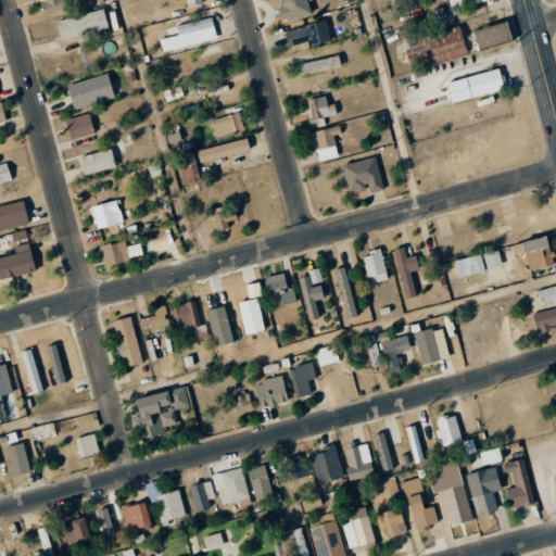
[(64,8),(61,0),(39,0),(45,14),(64,8)]
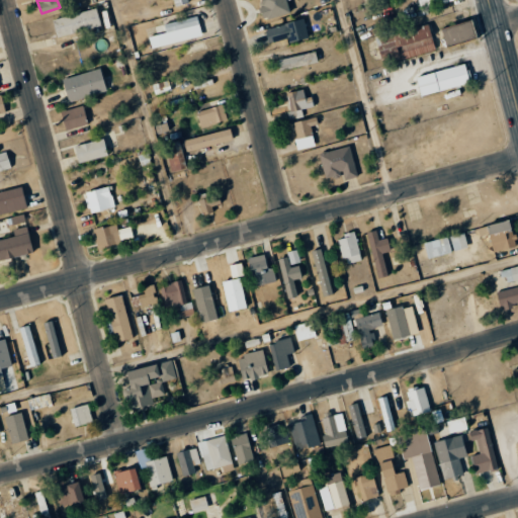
[(261,0),(262,1),(258,2),(264,20),(292,11),(288,0),(261,0)]
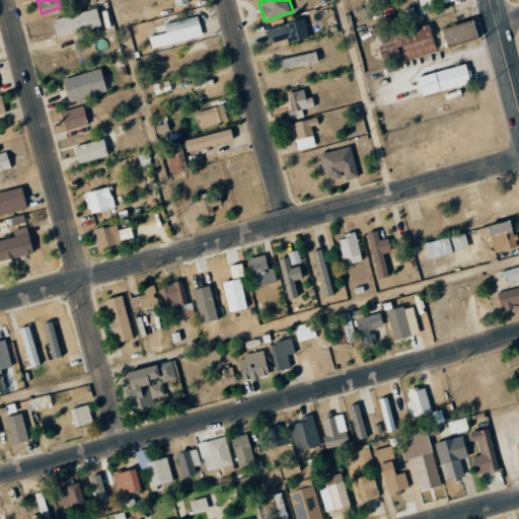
[(419,0),(421,8),(457,1),(457,0),(419,0)]
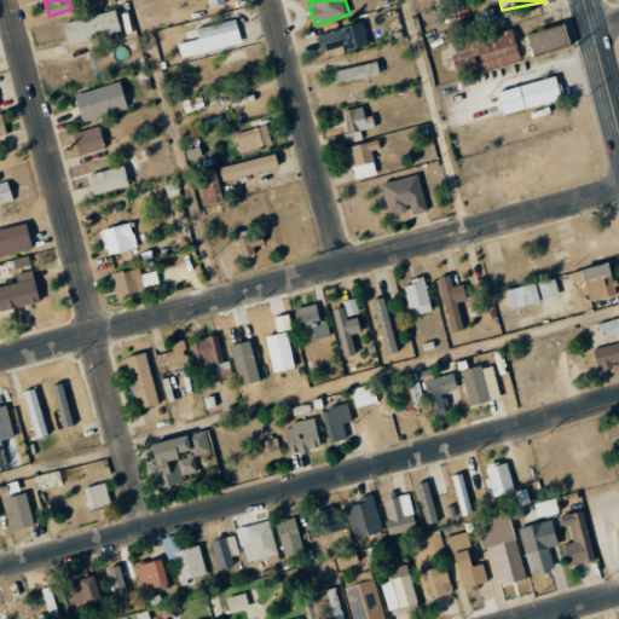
[(63,24),(69,45),(121,32),(115,10),(63,24)]
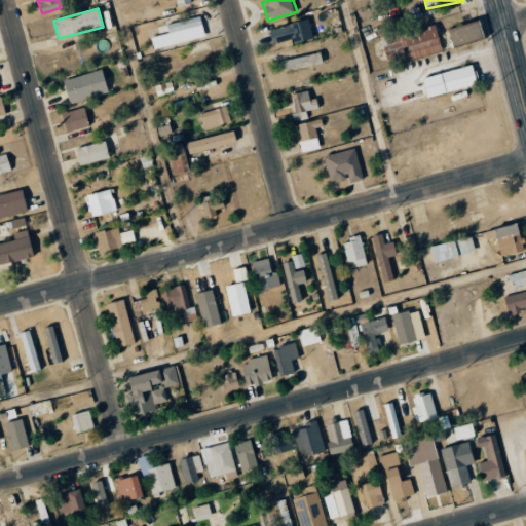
[(166,25),(168,33),(151,37),(154,48),(205,36),(200,16),(166,25)]
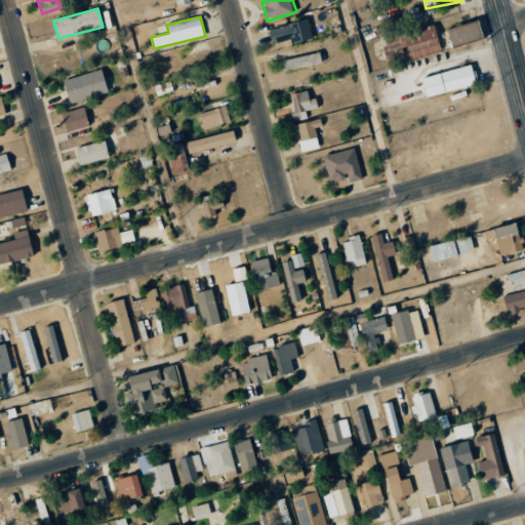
[(269,29),(273,45),(312,36),(308,19),(269,29)]
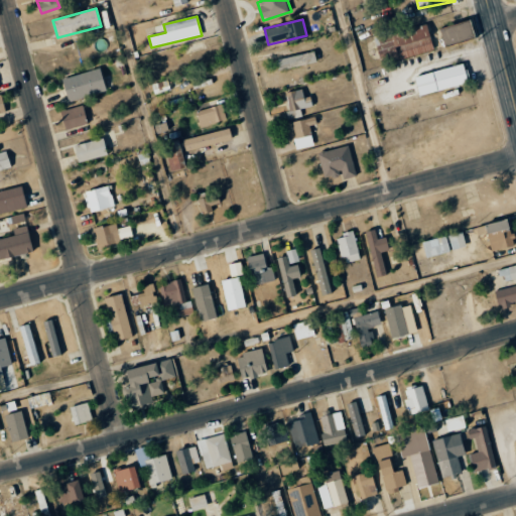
[(475,37),(470,20),(439,28),(444,45),(475,37)]
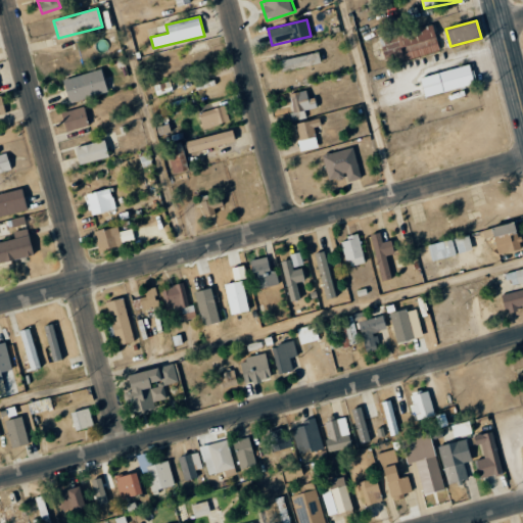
[(385,64),(439,52),(433,25),(379,38),(385,64)]
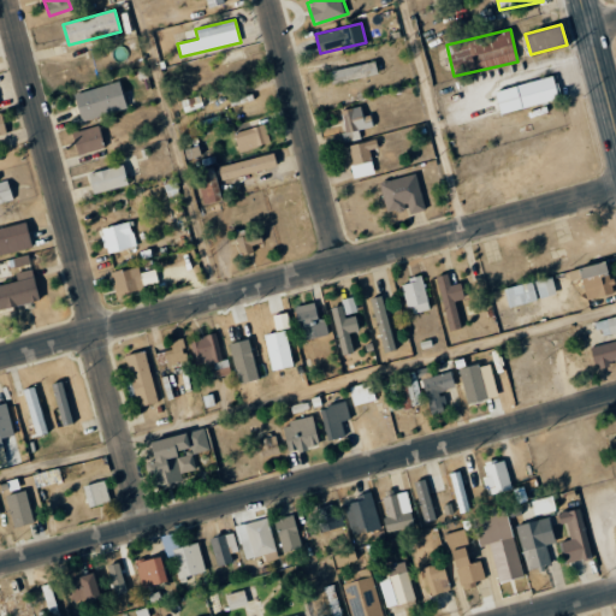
[(378,75),(375,61),(330,71),(332,84),(378,75)]
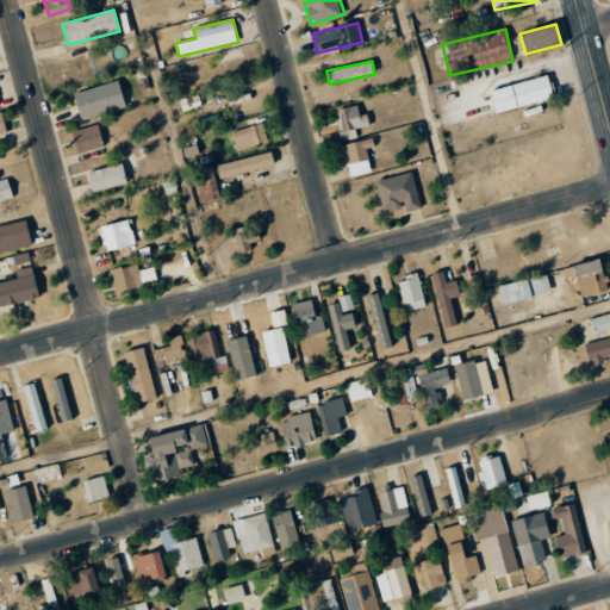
[(497,113),(554,98),(548,75),(491,91),(497,113)]
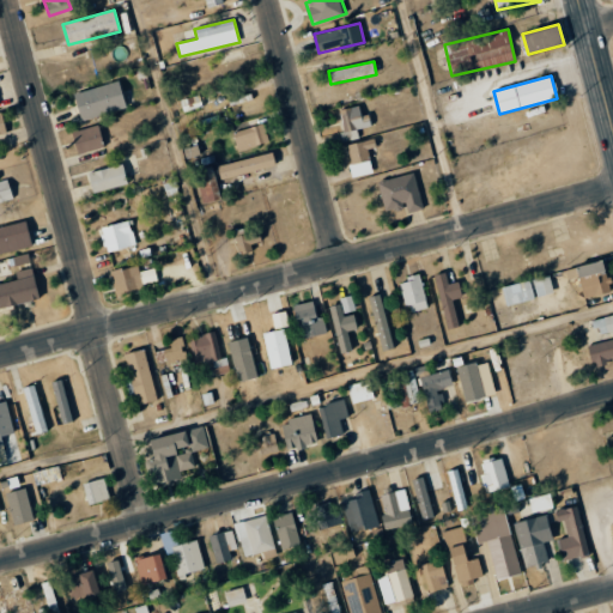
[(74,93),(82,121),(127,108),(119,80),(74,93)]
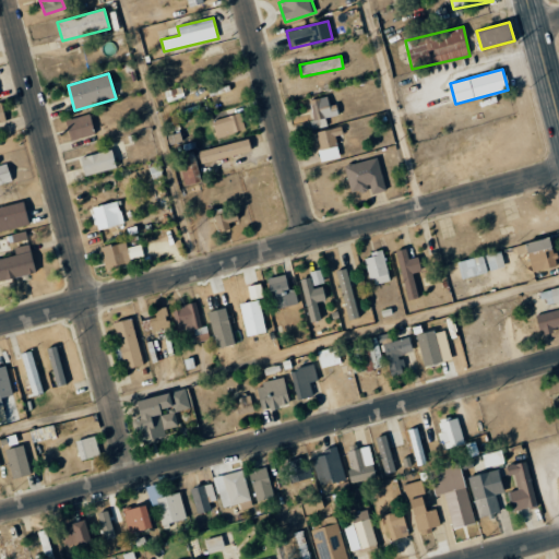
[(165,92),(167,103),(186,97),(182,87),(165,92)]
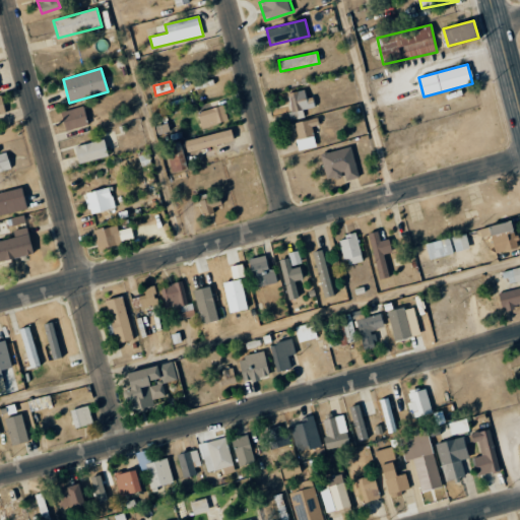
[(304,117),(303,110),(315,108),(313,98),(307,99),(306,89),(288,92),(294,119),(304,117)]
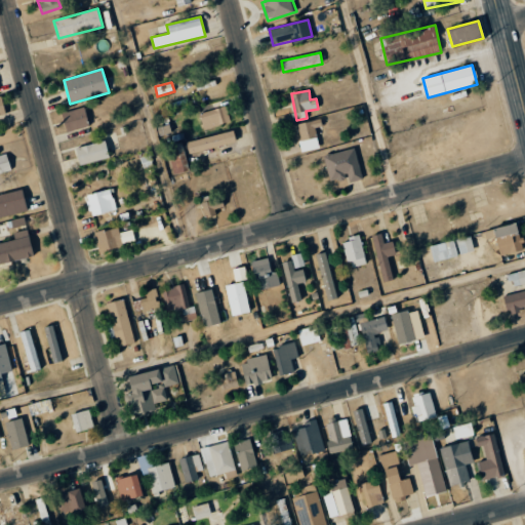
[(199,114),(204,129),(231,121),(226,106),(199,114)]
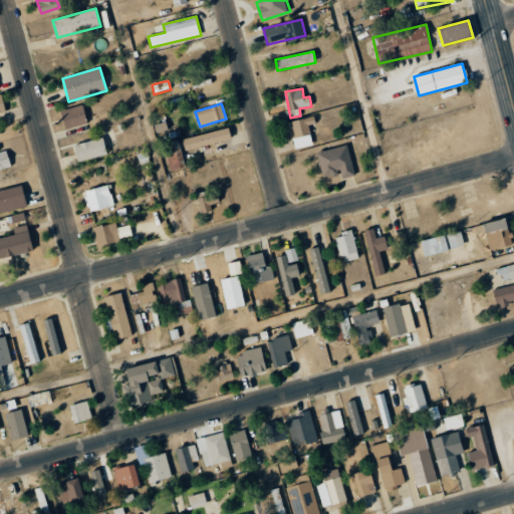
[(60,110),(65,129),(87,122),(82,104),(60,110)]
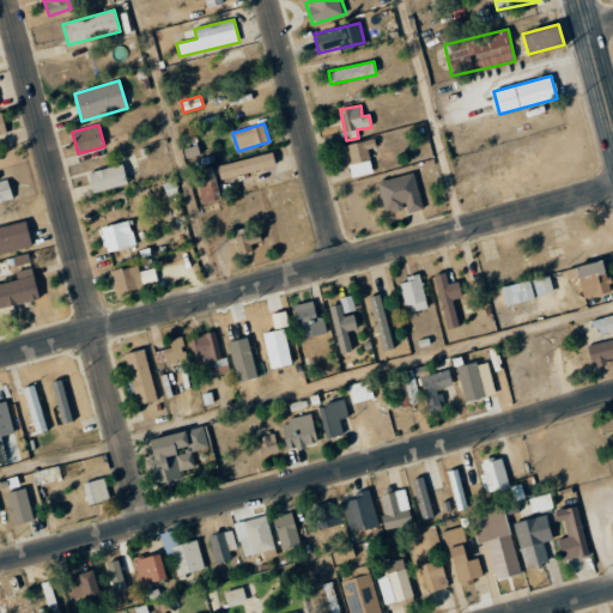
[(376,147),(375,139),(347,144),(352,177),(372,174),(369,149),(376,147)]
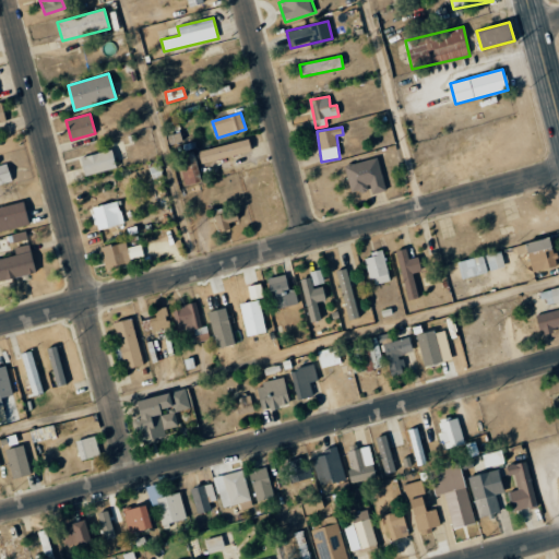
[(251,154),(249,141),(199,149),(201,162),(251,154)]
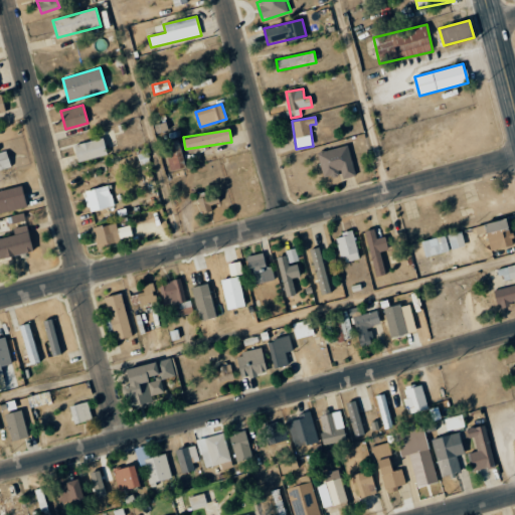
[(73,144),(76,161),(107,155),(104,138),(73,144)]
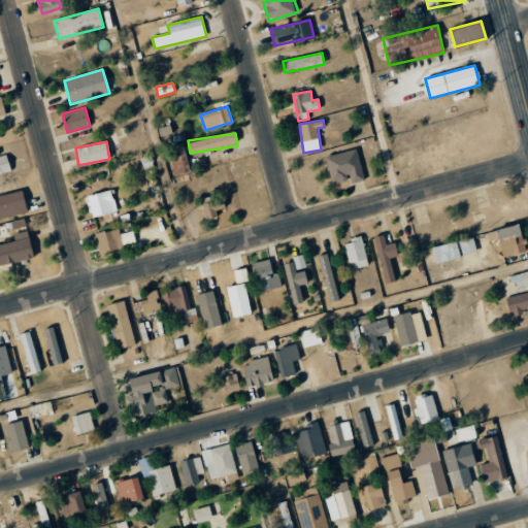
[(174,175),(189,173),(185,145),(169,147),(174,175)]
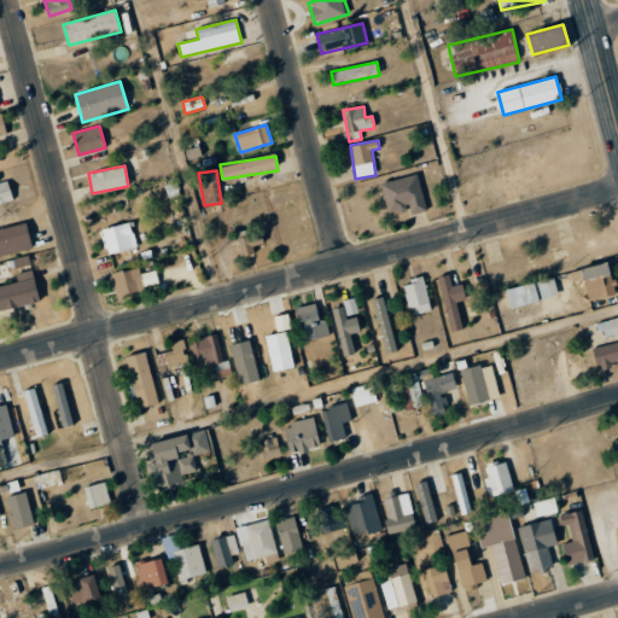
[(388,214),(408,210),(409,214),(426,211),(419,174),(382,181),(388,214)]
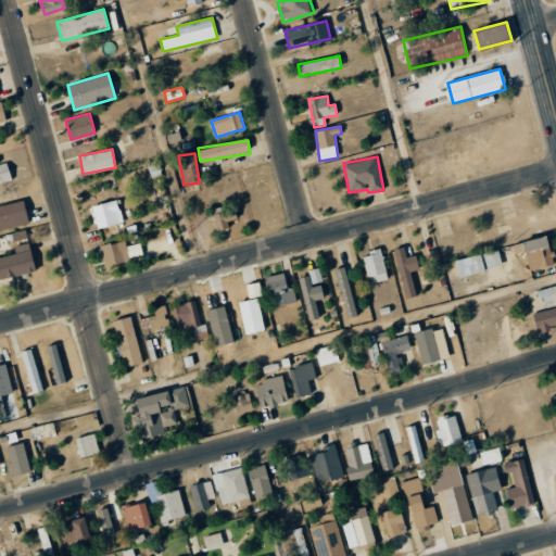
[(0,184),(12,180),(7,162),(0,164),(0,184)]
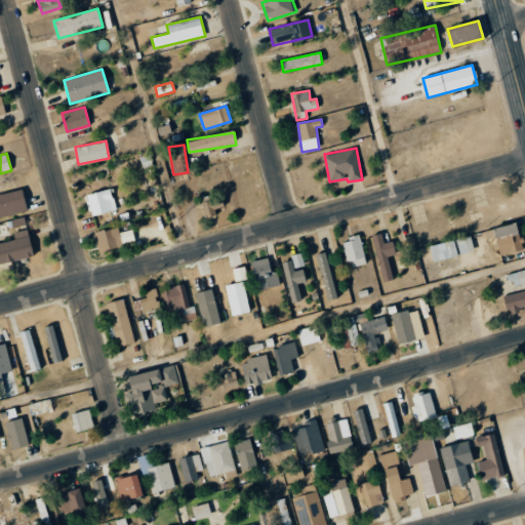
[(86,194),(90,215),(116,211),(112,189),(86,194)]
